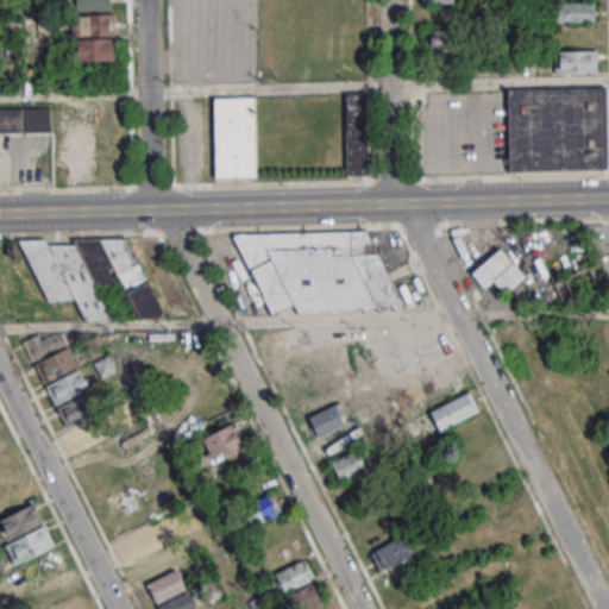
[(74,0),(75,11),(111,11),(110,0),(74,0)]
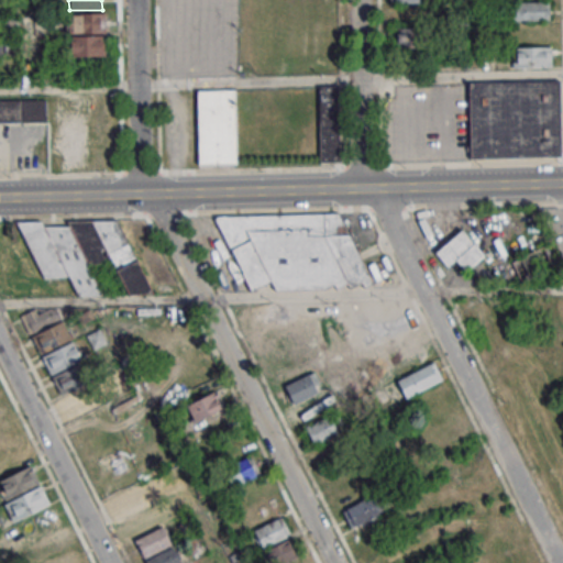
[(549,1),(511,1),(511,20),(549,20),(549,1)]
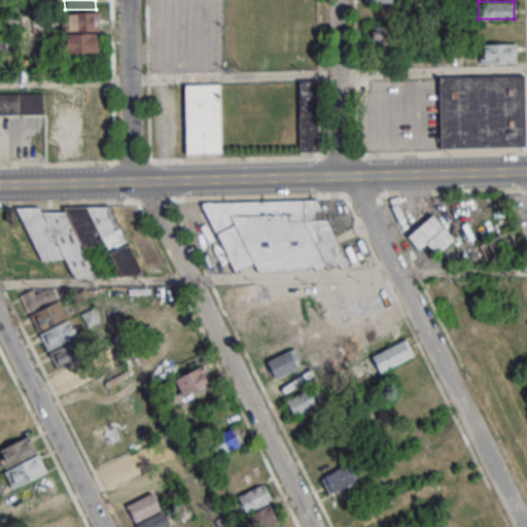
[(369,23),(392,23),(392,5),(369,5),(369,23)]
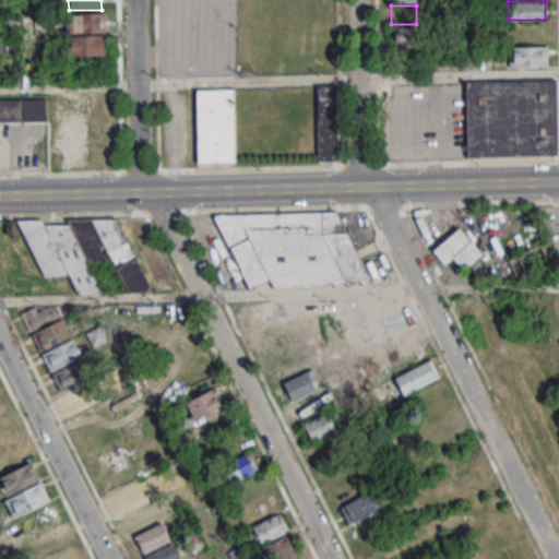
[(105,32),(105,12),(68,12),(68,32),(105,32)]
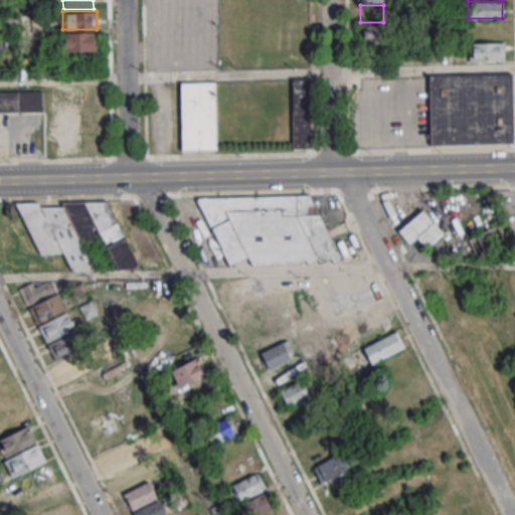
[(5,14),(5,26),(17,26),(17,14),(5,14)]
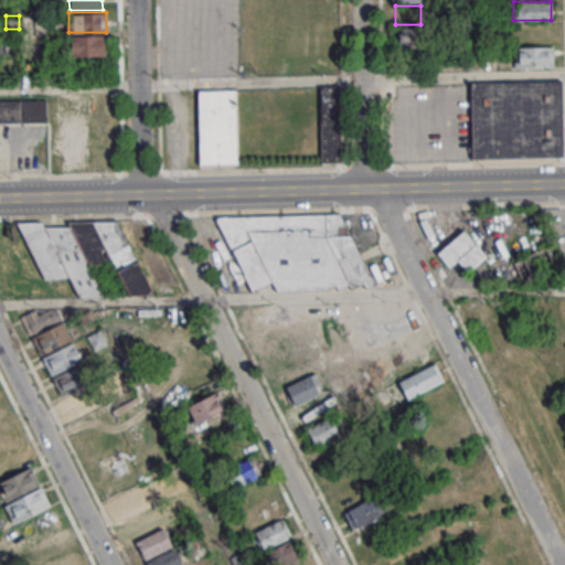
[(425,29),(397,29),(397,48),(425,48),(425,29)]
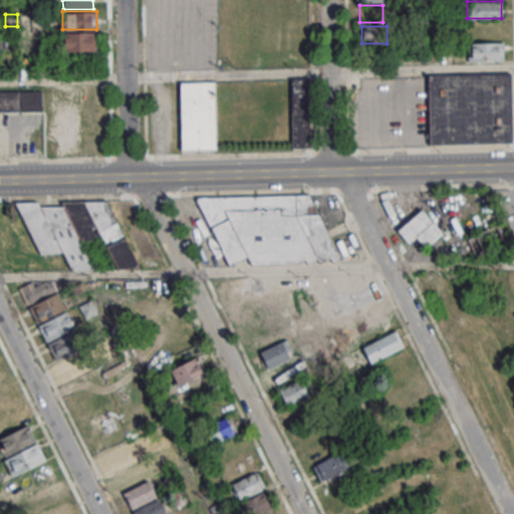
[(61,51),(96,51),(96,31),(61,31),(61,51)]
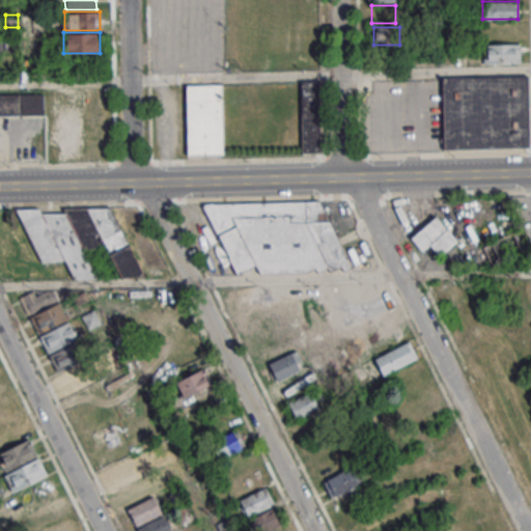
[(520,44),(483,44),(483,63),(520,63),(520,44)]
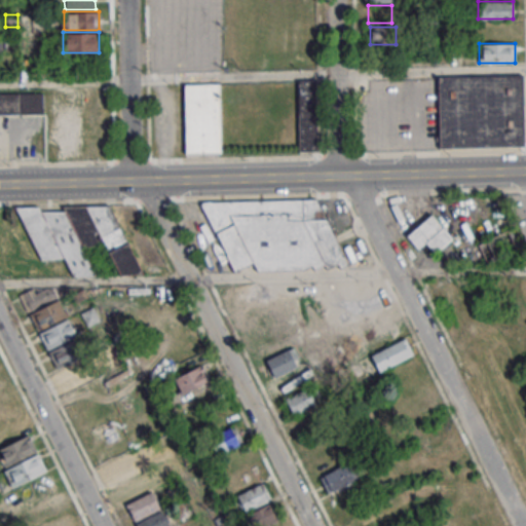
[(438,76),(438,147),(525,147),(524,76),(438,76)]
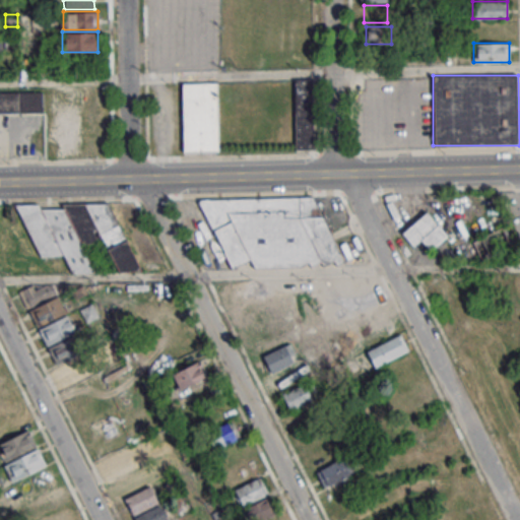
[(315,78),(294,78),(294,150),(315,150),(315,78)]
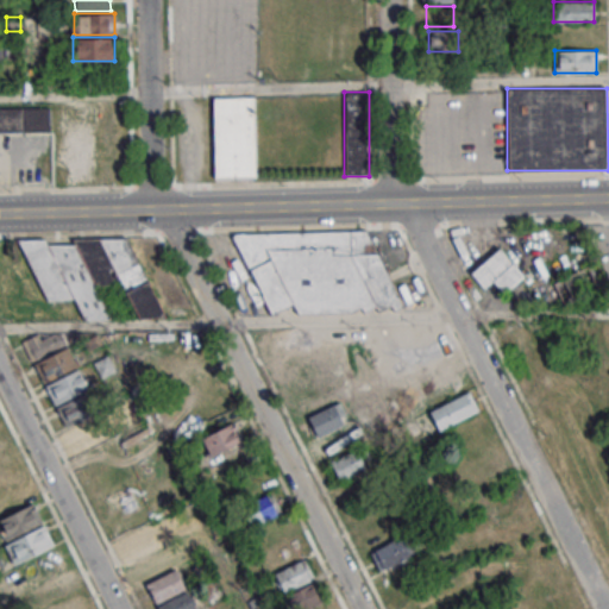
[(255,95),(213,96),(213,179),(256,177),(255,95)]
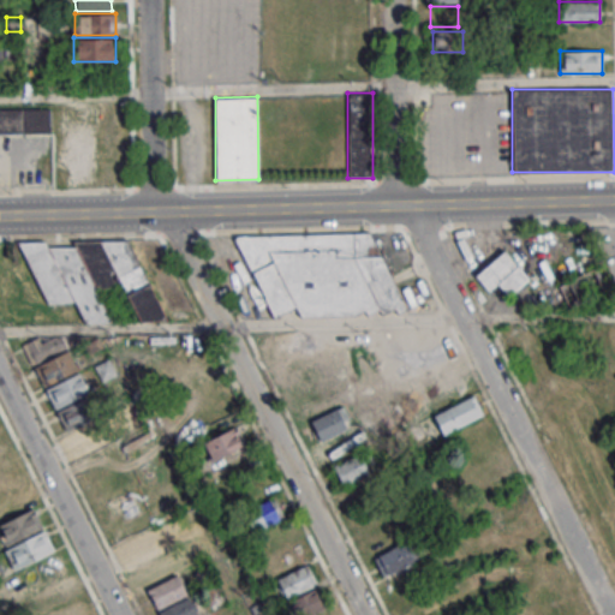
[(0,132),(53,133),(53,177),(94,177),(93,109),(0,108),(0,132)]
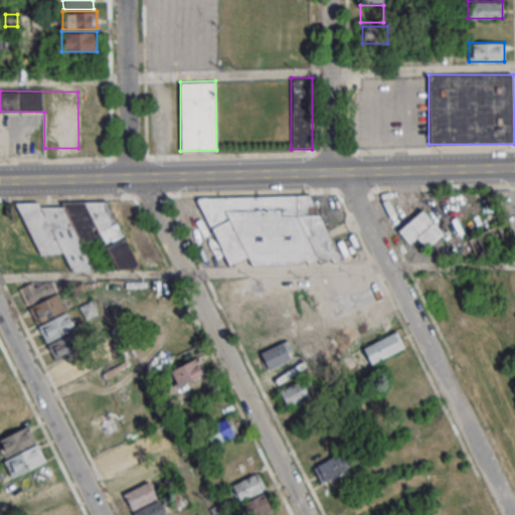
[(226,265),(230,265),(246,258),(249,265),(310,264),(314,263),(323,262),(325,262),(338,261),(340,260),(313,195),(205,198),(200,200),(226,265)]
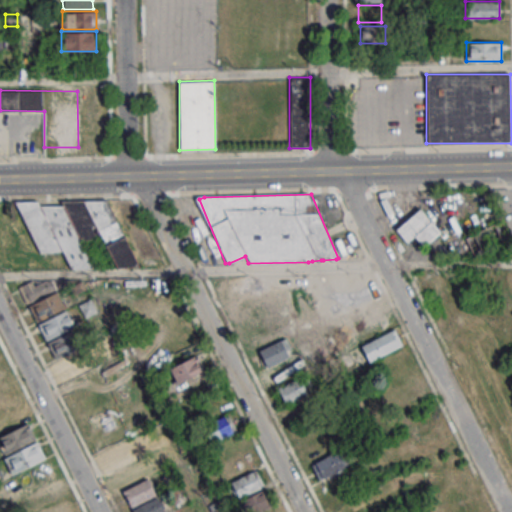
[(136,264),(108,199),(67,201),(57,205),(41,205),(39,201),(17,202),(39,252),(63,251),(71,270),(93,269),(82,243),(82,240),(91,239),(102,235),(116,269),(127,269),(136,264)]
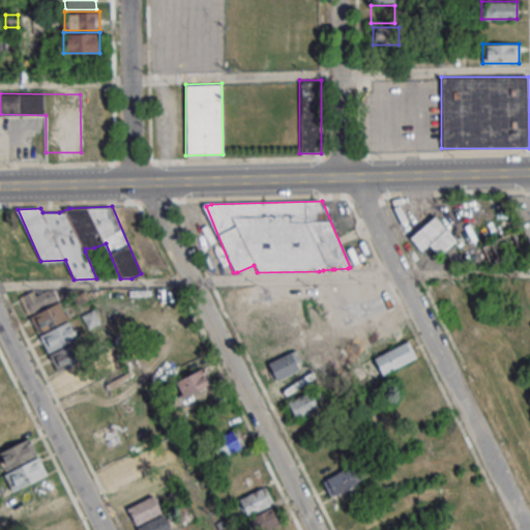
[(455,240),(436,215),(409,237),(421,253),(430,245),(437,255),(455,240)]
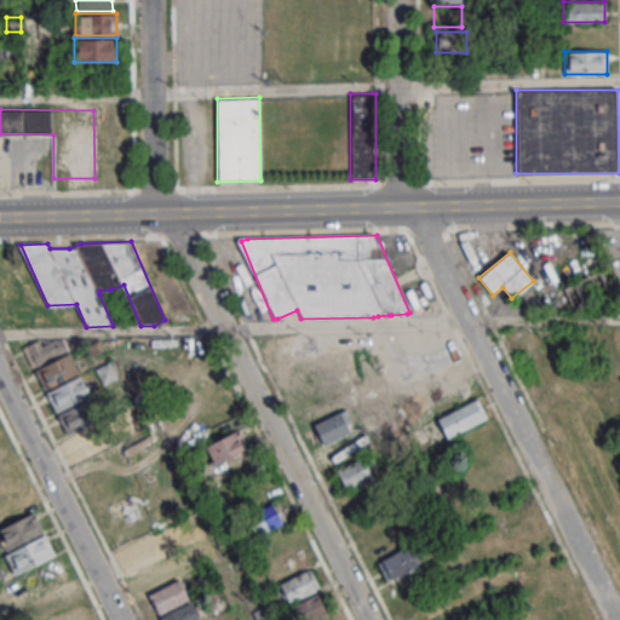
[(603,273),(563,285),(569,308),(610,296),(603,273)]
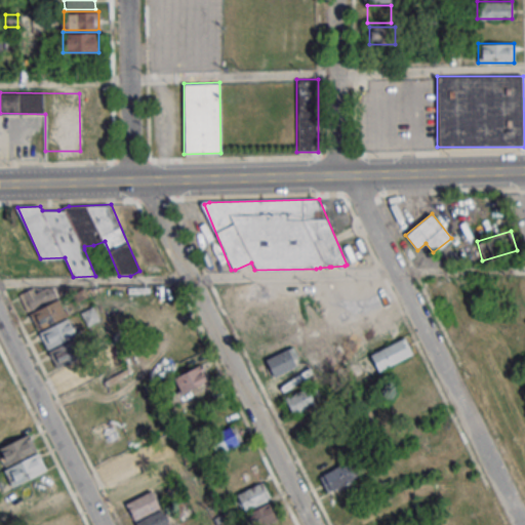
[(357,311),(380,295),(371,281),(347,296),(357,311)]
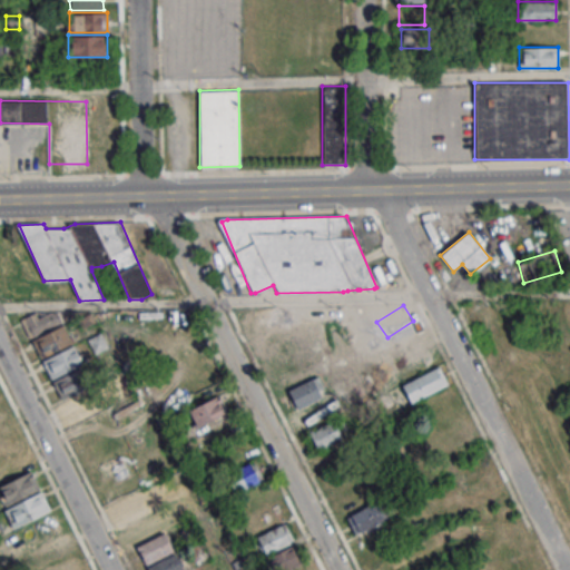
[(158,351),(189,336),(180,317),(149,333),(158,351)]
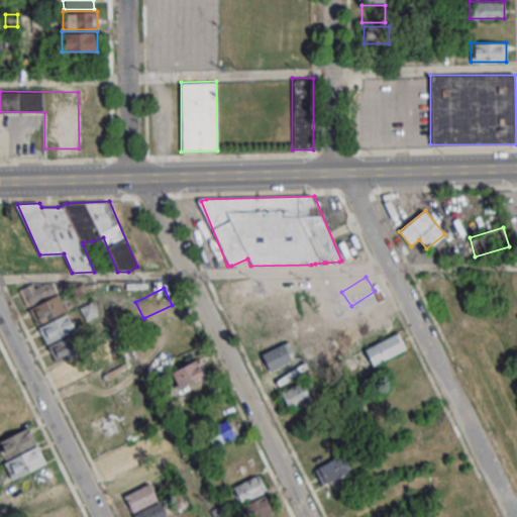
[(29,307),(35,323),(66,311),(60,295),(29,307)]
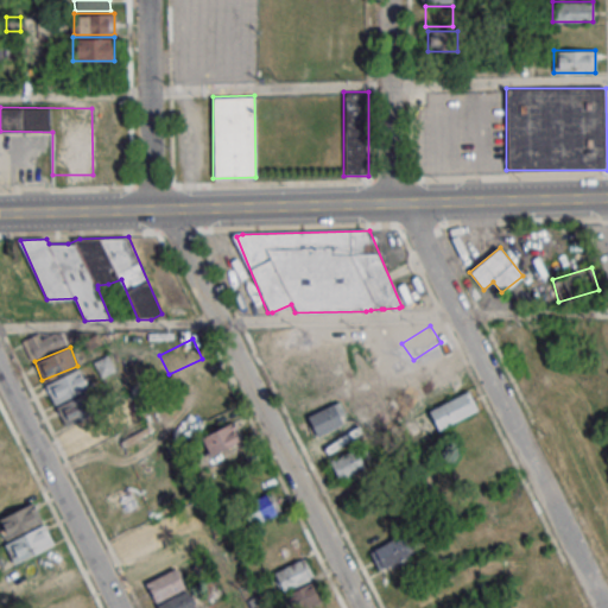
[(100,375),(114,371),(109,356),(95,360),(100,375)]
